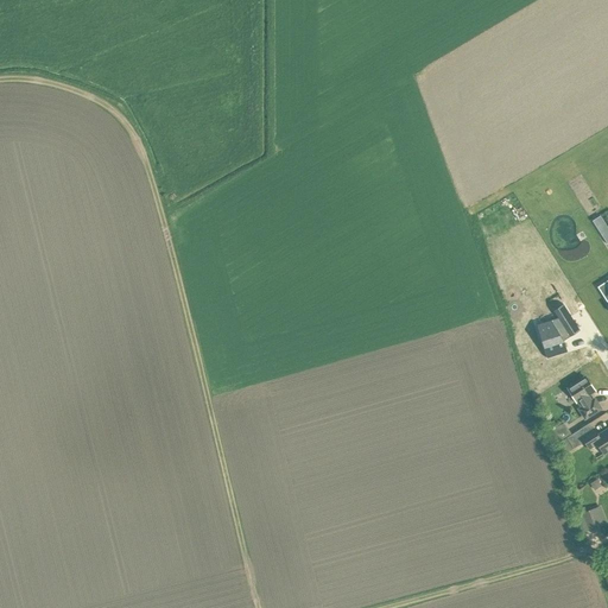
[(607,227),(600,216),(593,221),(607,245),(607,227)]
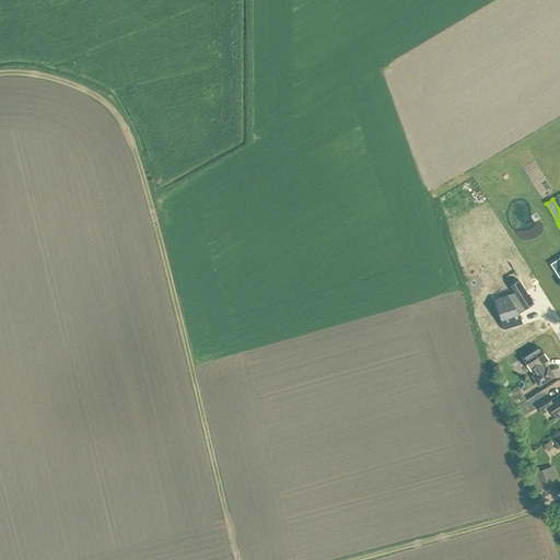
[(516,287),(492,296),(506,327),(524,318),(520,308),(535,302),(523,276),(513,280),(516,287)]
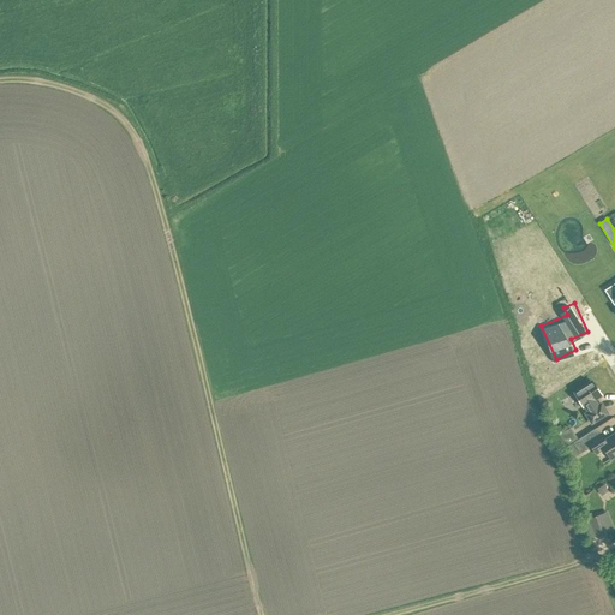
[(601,395),(592,382),(574,393),(583,406),(585,405),(590,412),(586,415),(592,423),(607,413),(601,405),(598,406),(593,400),(601,395)]
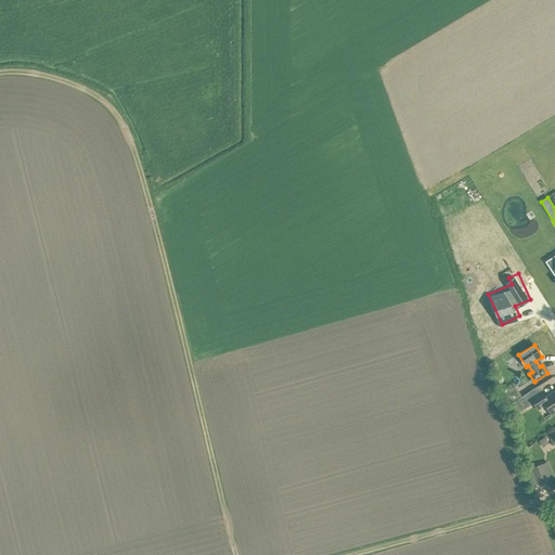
[(515,386),(503,394),(510,403),(517,399),(521,396),(515,386)]
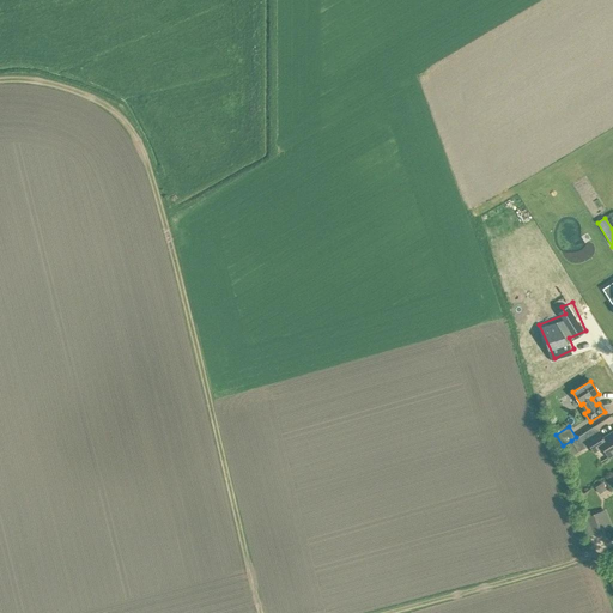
[(578,453),(589,445),(594,453),(602,448),(608,457),(612,454),(612,432),(604,439),(599,432),(598,432),(594,426),(571,442),(578,453)]
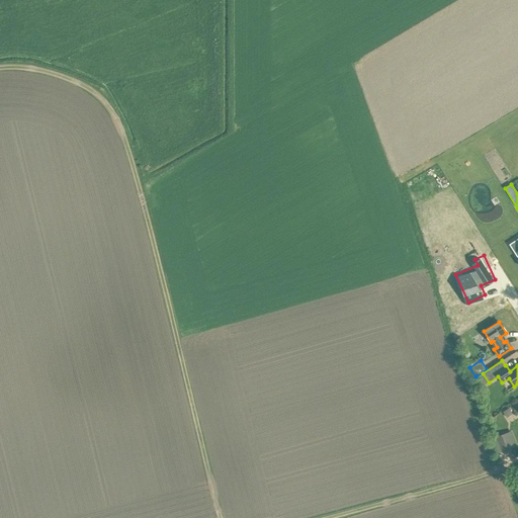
[(503,412),(506,418),(513,414),(509,408),(503,412)]
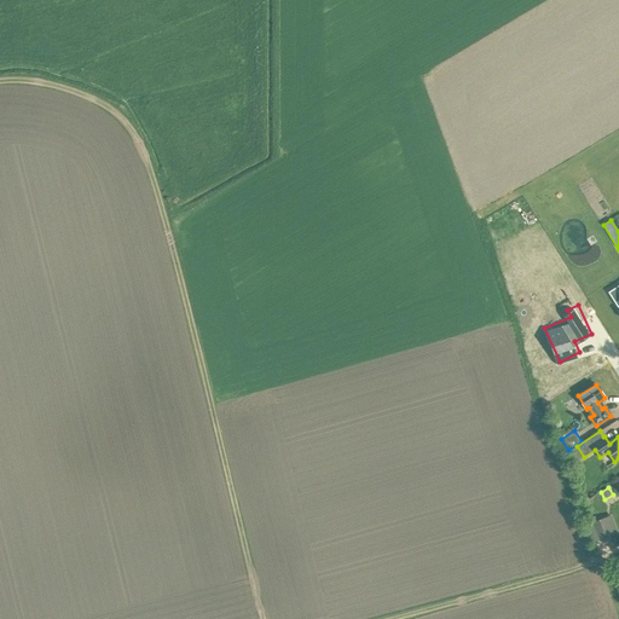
[(593,522),(600,541),(618,533),(612,515),(593,522)]
